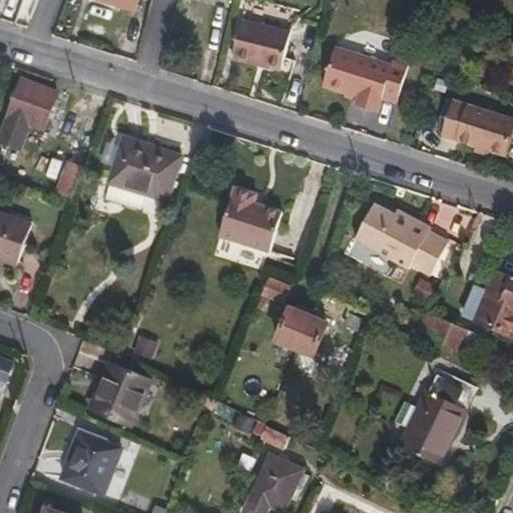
[(280,69),(291,32),(242,18),(231,56),(280,69)]
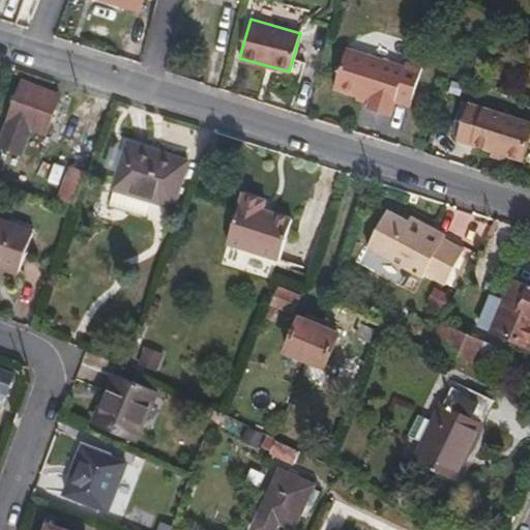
[(406,61),(404,66),(346,48),(333,86),(369,98),(366,108),(389,115),(394,99),(410,105),(423,66),(408,61),(406,61)]
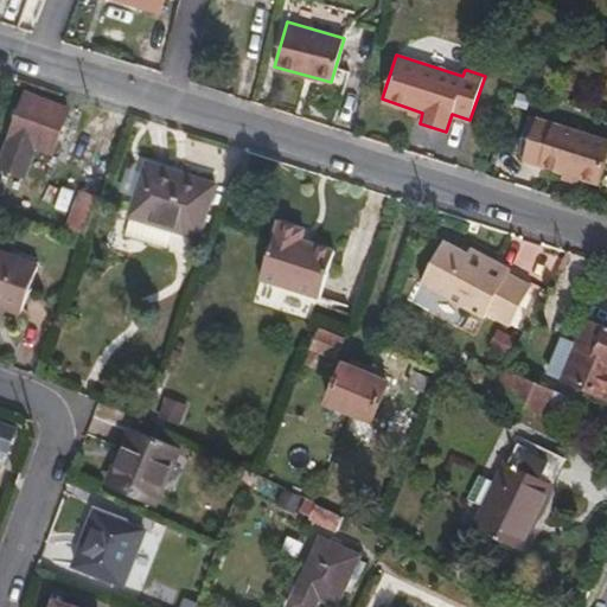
[(53,153),(68,110),(25,96),(0,166),(0,168),(25,178),(37,147),(53,153)]
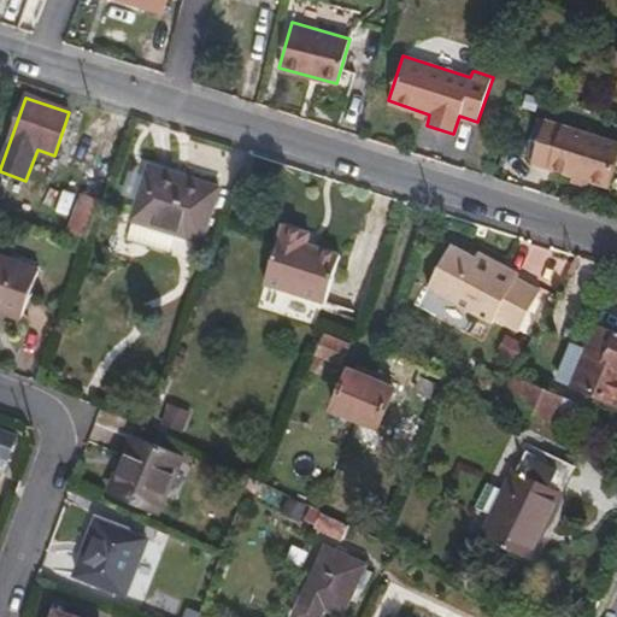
[(548,121),(533,164),(553,170),(566,127),(548,121)]
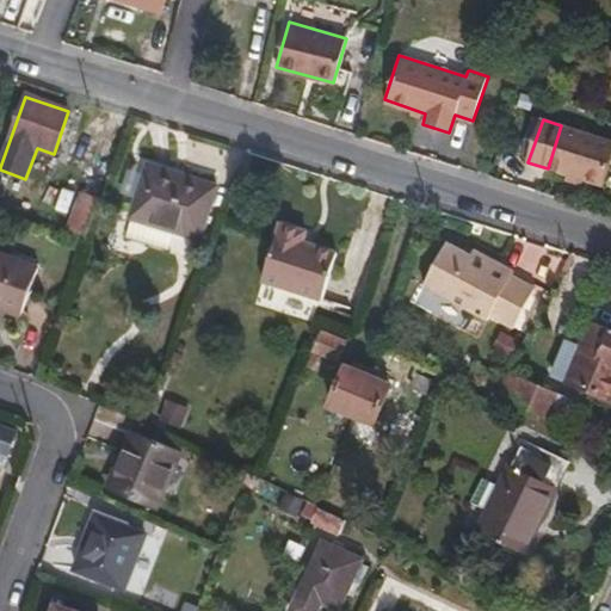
[(610,161),(610,141),(561,125),(548,168),(603,186),(610,161)]
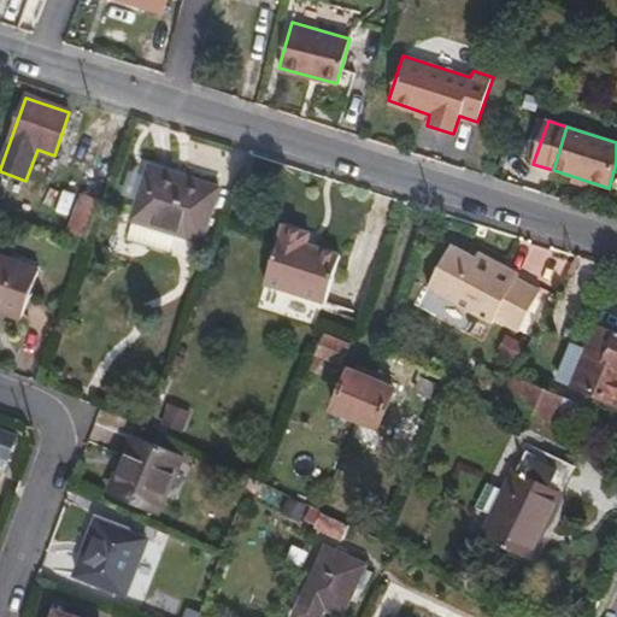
[(203,241),(219,188),(151,168),(134,219),(203,241)]
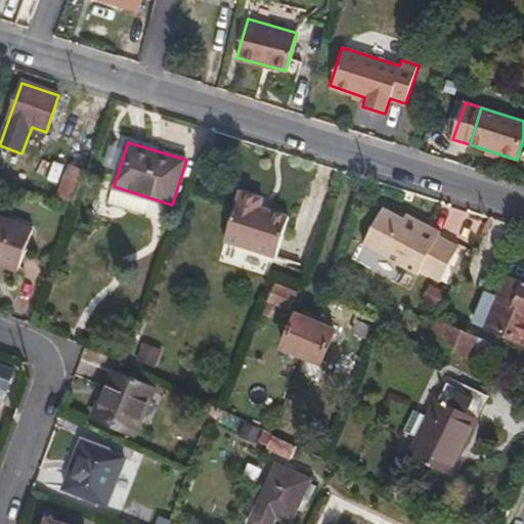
[(71,212),(82,179),(67,173),(55,207),(71,212)]
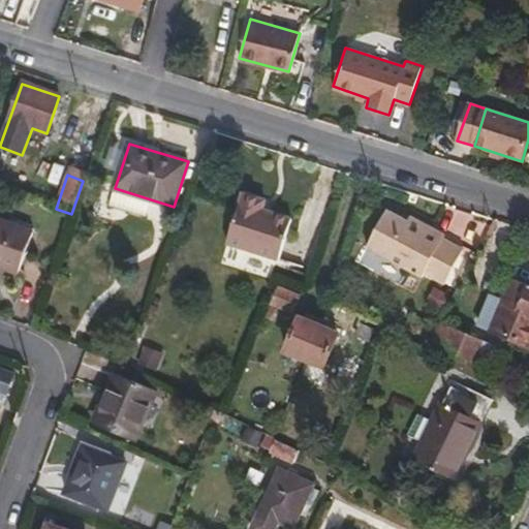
[(260,211),(262,204),(241,196),(222,245),(275,262),(289,221),(260,211)]
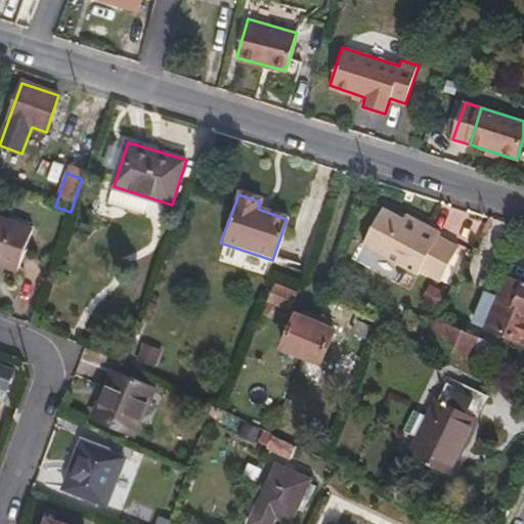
[(421,226),(403,218),(382,208),(360,244),(418,271),(419,268),(440,277),(460,245),(439,236),(440,231),(422,222),(421,226)]
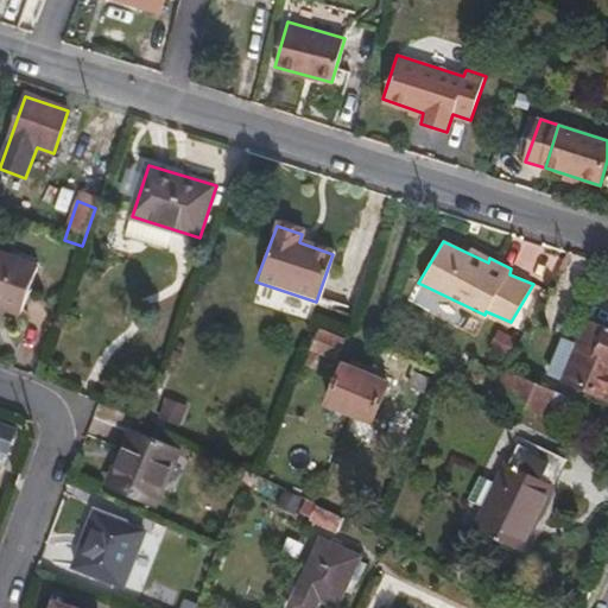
[(489,258),(469,248),(468,253),(488,263),(489,258)]
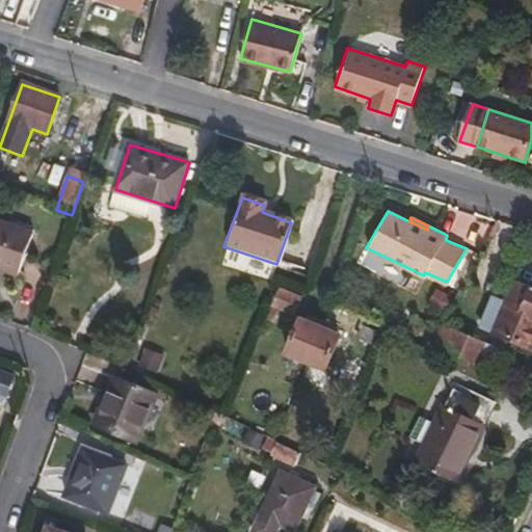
[(0,268),(18,274),(32,233),(0,221),(0,268)]
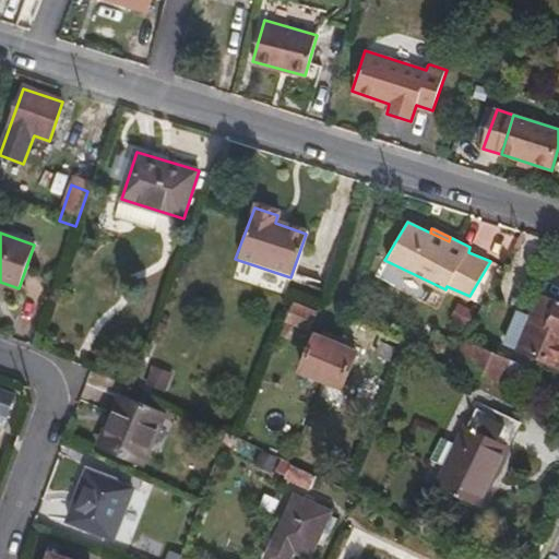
[(558,302),(540,295),(531,318),(518,312),(507,337),(520,342),(518,347),(557,365),(558,358),(558,302)]
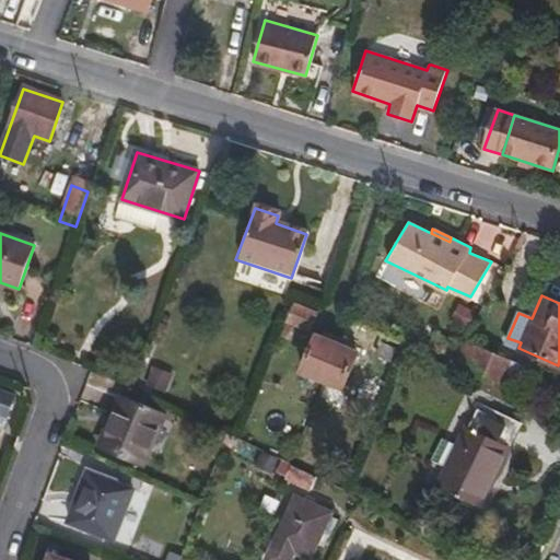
[(305,328),(313,311),(291,302),(283,319),(305,328)]
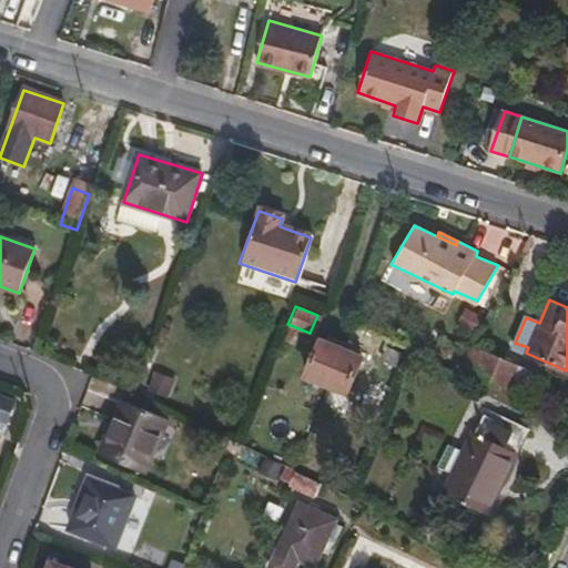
[(318,340),(303,376),(323,385),(342,343),(328,337),(326,343),(318,340)]
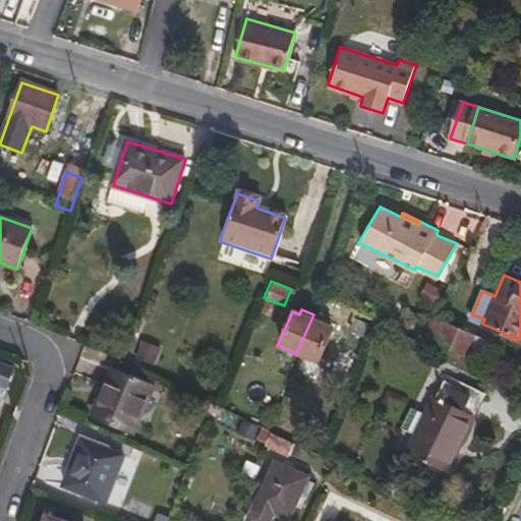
[(324,326),(326,320),(313,314),(296,353),(315,361),(330,328),(324,326)]
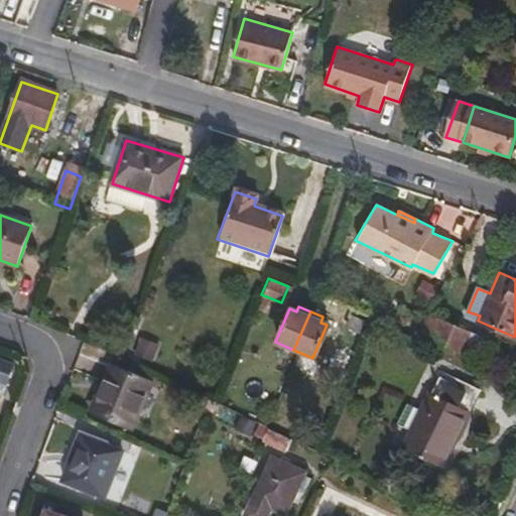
[(357,331),(362,319),(350,314),(345,326),(357,331)]
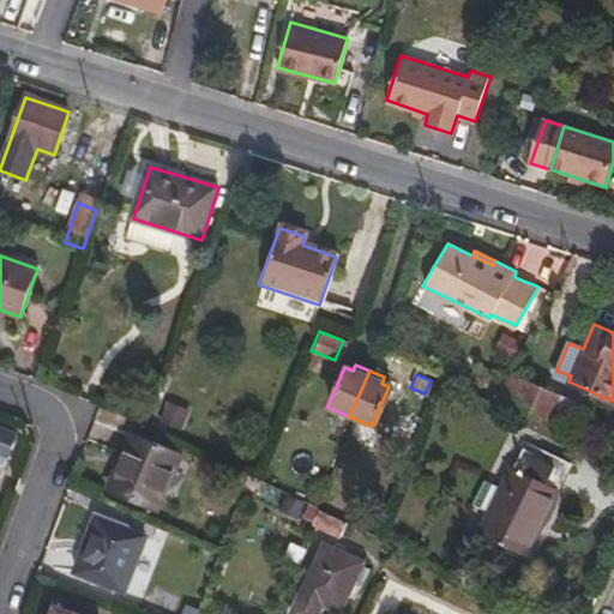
[(546,423),(557,397),(515,379),(510,391),(507,390),(500,404),(546,423)]
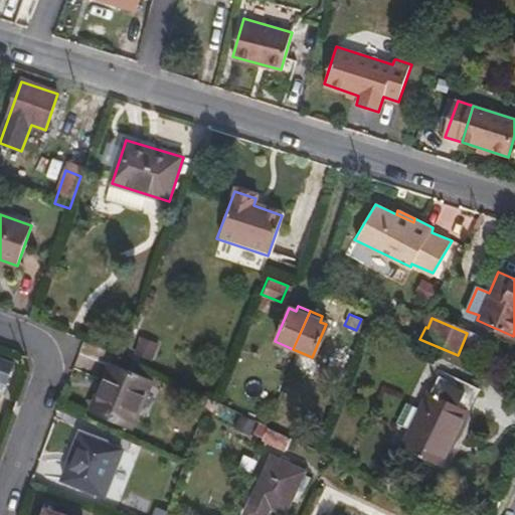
[(0,379),(5,382),(11,363),(0,358),(0,379)]
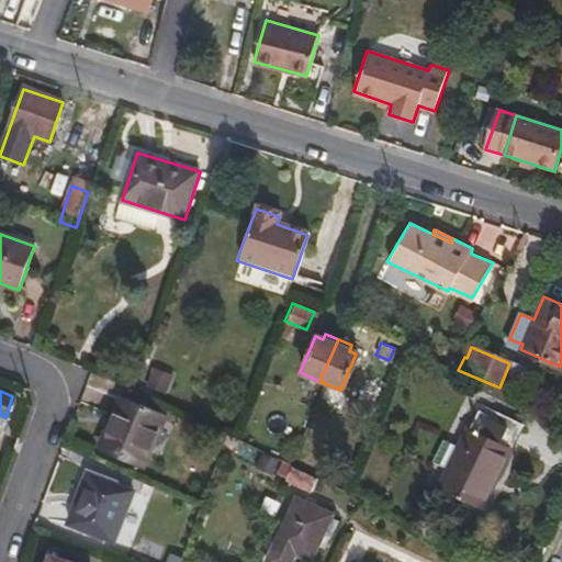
[(144,467),(163,415),(116,397),(109,417),(114,419),(102,450),(144,467)]
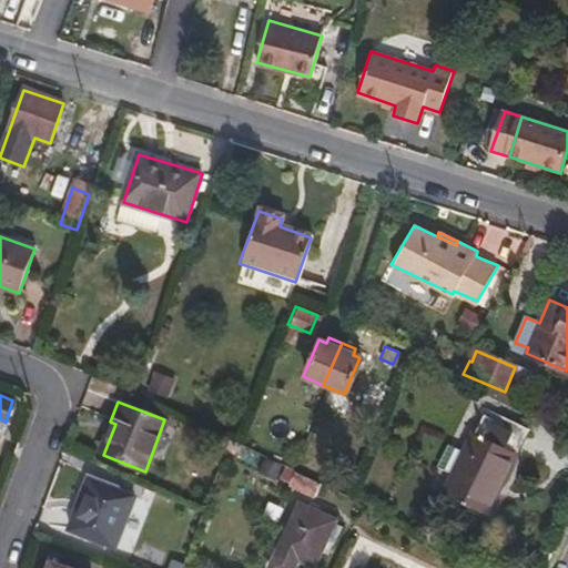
[(467,436),(443,489),(467,501),(476,482),(495,490),(524,428),(484,409),(472,435),(467,436)]
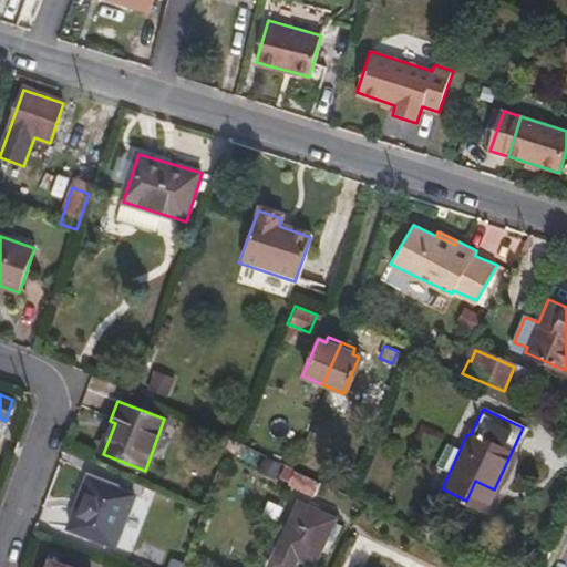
[(310,493),(317,482),(291,468),(286,481),(310,493)]
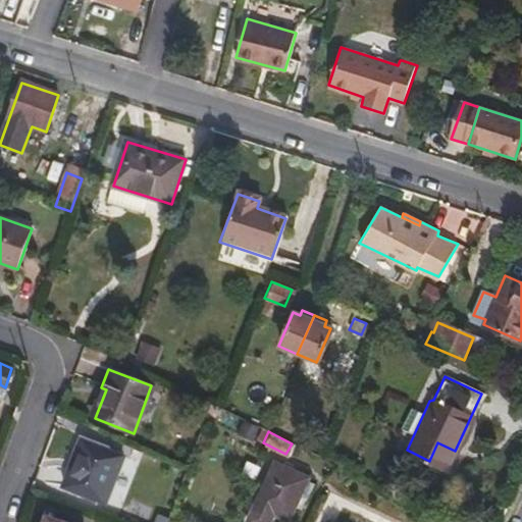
[(112,507),(128,461),(82,442),(65,488),(112,507)]
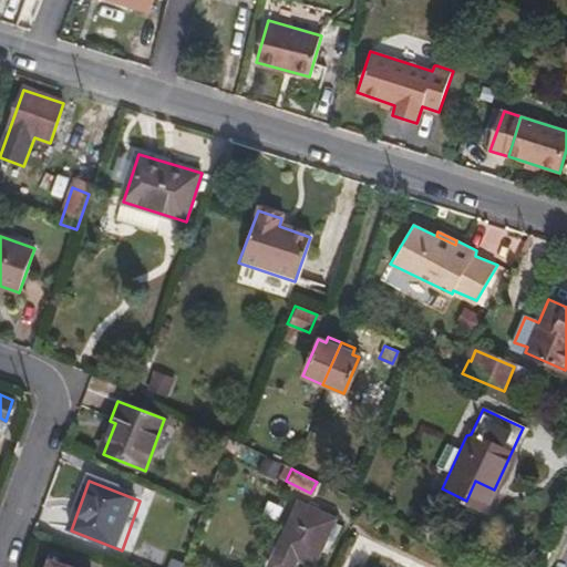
[(494,490),(475,481),(466,501),(484,508),(494,490)]
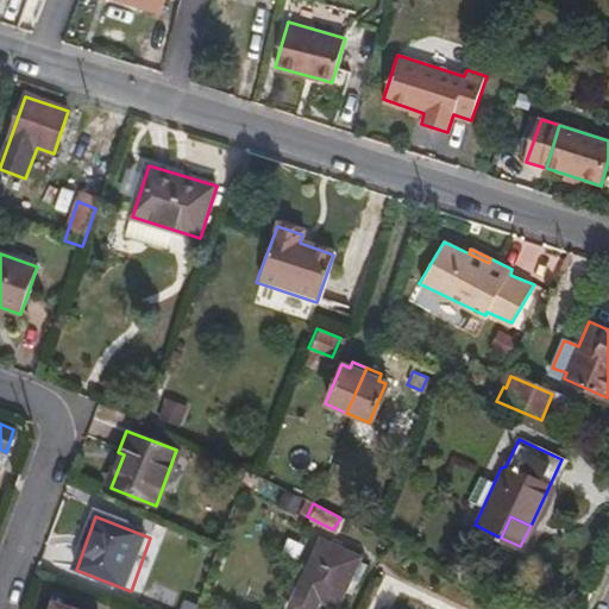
[(332,602),(356,552),(319,535),(284,608),(288,608),(311,608),(318,595),(332,602)]
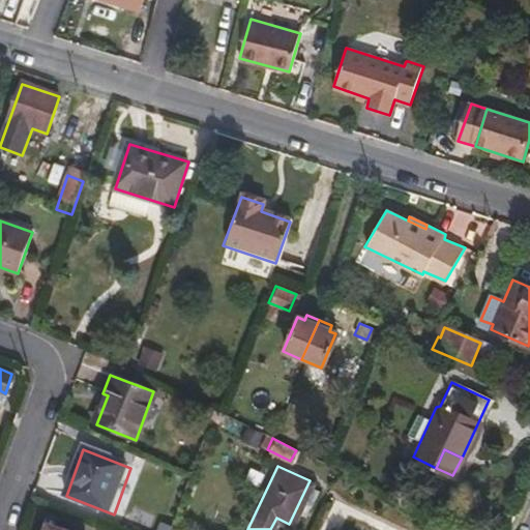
All buildings are outlined.
